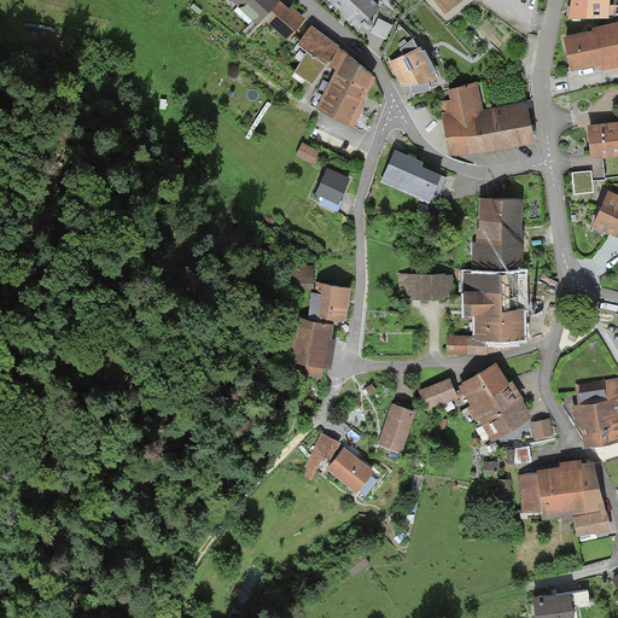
[(228,0),(258,27),(264,19),(280,3),(281,0),(280,0),(228,0)]
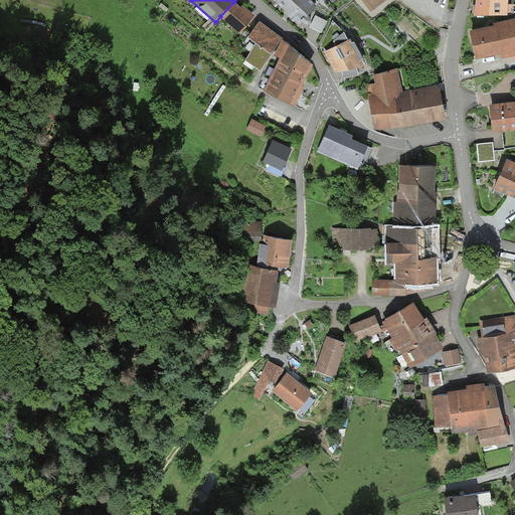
[(273,0),(286,12),(285,13),(288,16),(291,19),(293,18),(300,25),(302,22),(303,23),(304,24),(305,25),(306,25),(308,25),(309,25),(310,25),(311,23),(311,22),(311,20),(311,19),(310,19),(308,17),(317,7),(309,0),(273,0)]
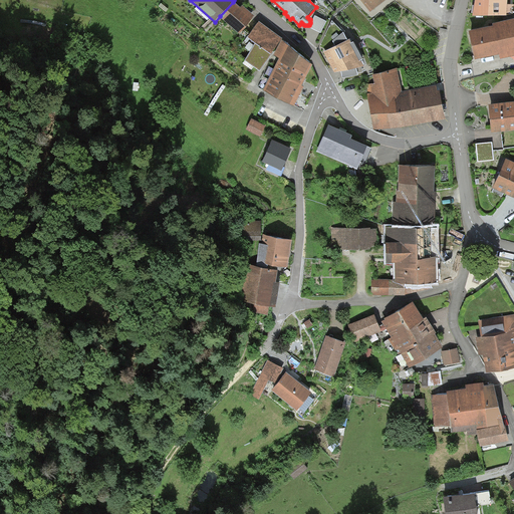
[(387,0),(360,0),(370,12),(387,0)]
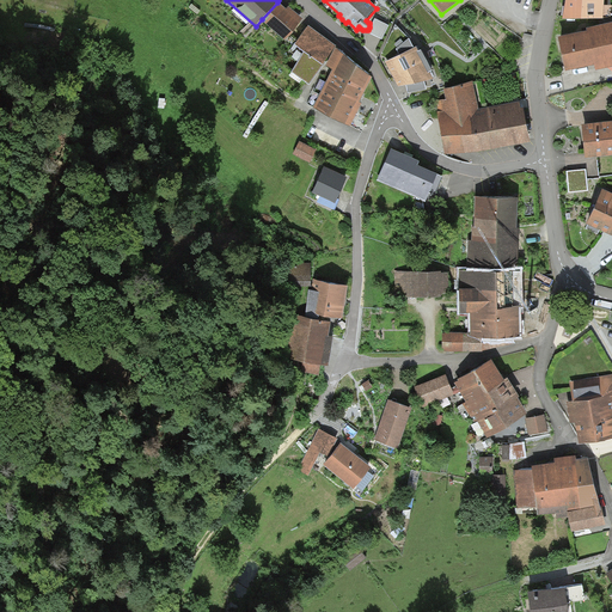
[(603,20),(603,0),(565,0),(563,19),(603,20)]
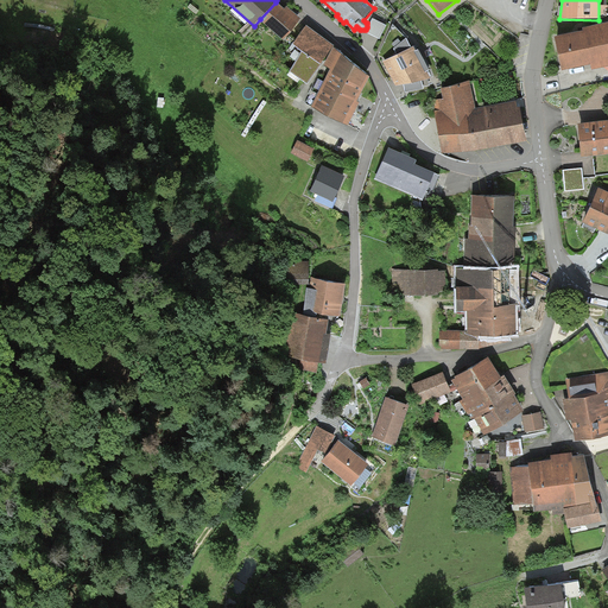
[(284,10),(276,2),(260,19),(284,40),(301,19),(286,6),(284,10)]
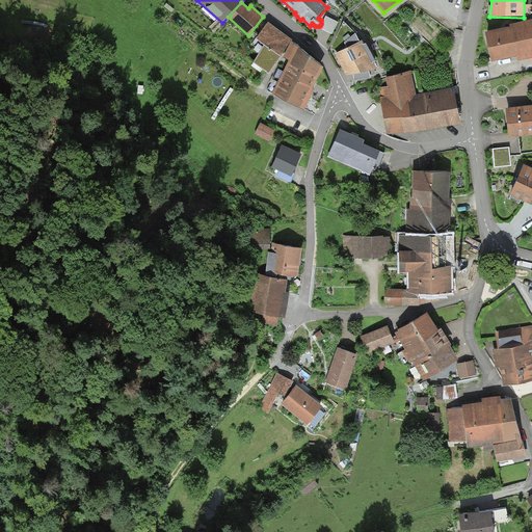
[(338,22),(326,17),(320,28),(333,34),(338,22)]
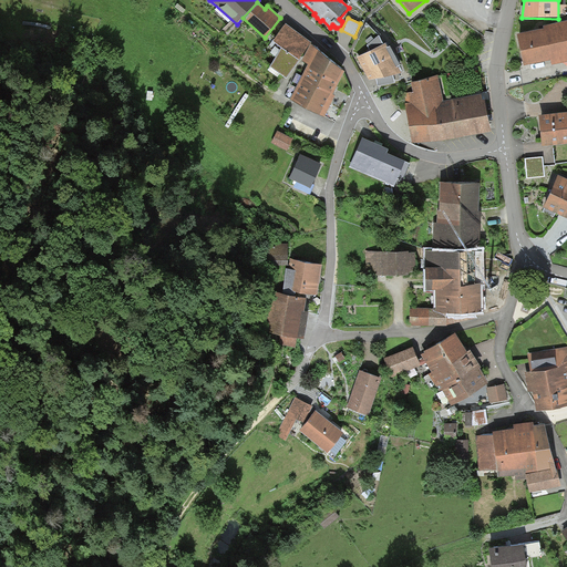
[(544,30),(517,35),(524,66),(550,61),(552,65),(566,62),(566,21),(543,27),(544,30)]
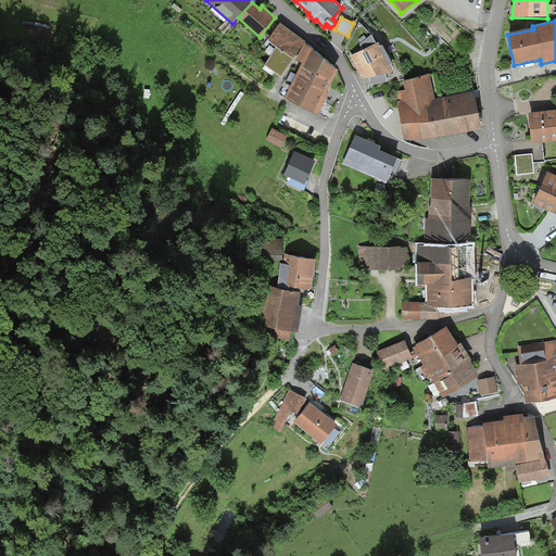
[(305,42),(280,24),(268,41),(276,48),(265,65),(281,77),(297,57),(295,57),(305,42)]
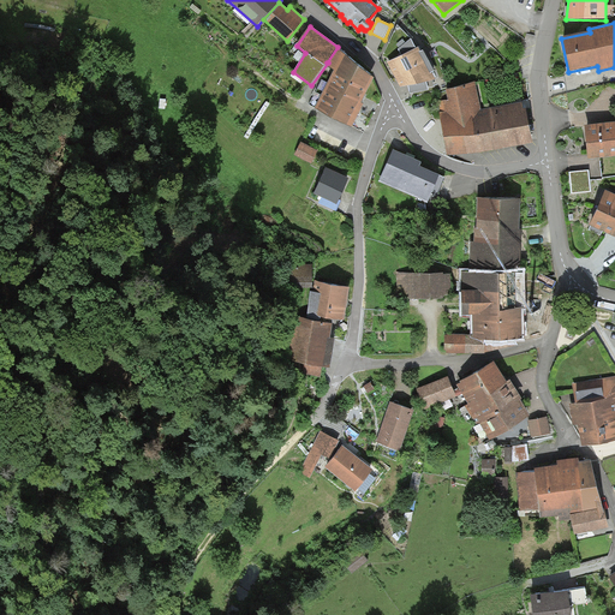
[(399,48),(402,55),(416,48),(411,39),(399,48)]
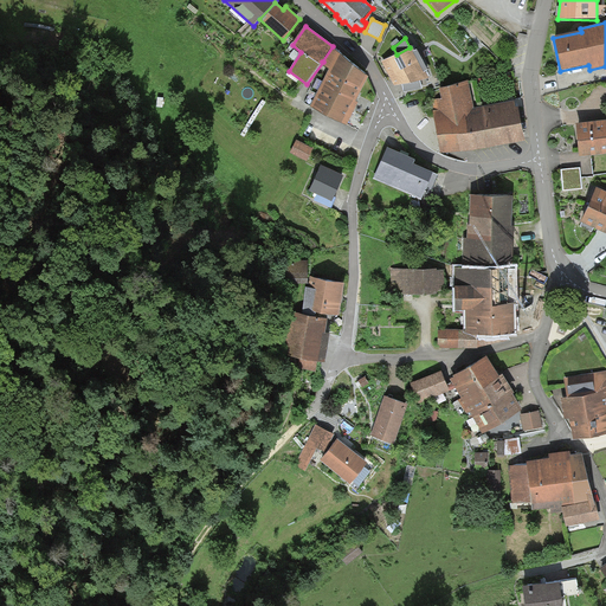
[(397,55),(381,62),(389,77),(395,86),(403,85),(420,82),(429,78),(425,71),(429,70),(418,50),(414,51),(412,46),(410,47),(397,55)]
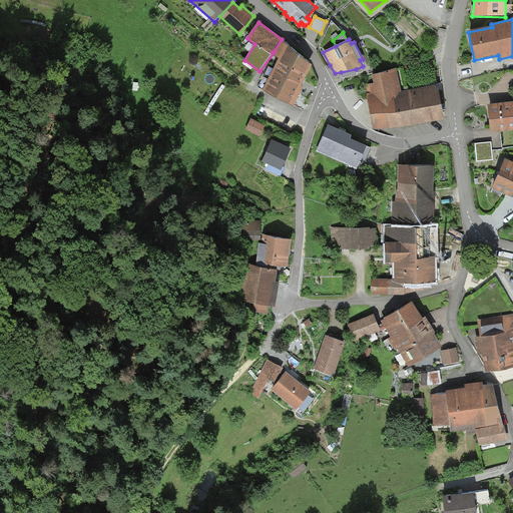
[(312,65),(282,41),(274,55),(279,59),(263,90),(294,106),(304,87),(302,86),(303,83),(312,65)]
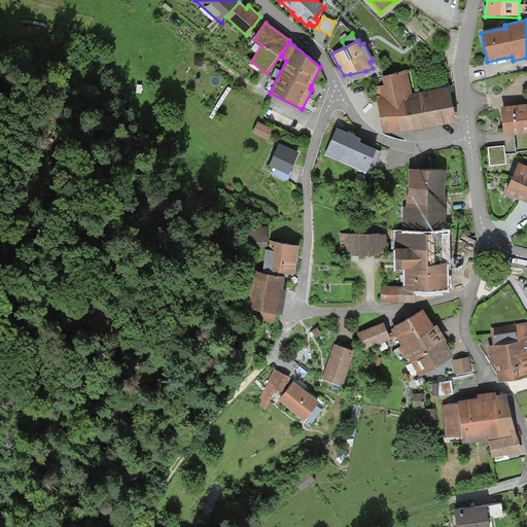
[(367,77),(365,71),(350,74),(351,80),(367,77)]
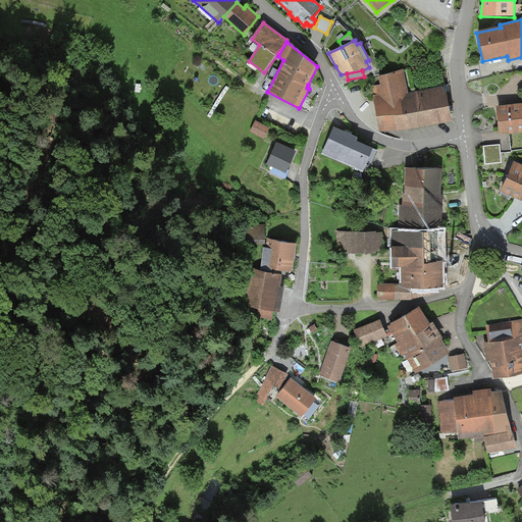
[(403,70),(378,75),(380,86),(371,88),(379,133),(453,121),(445,88),(408,95),(403,70)]
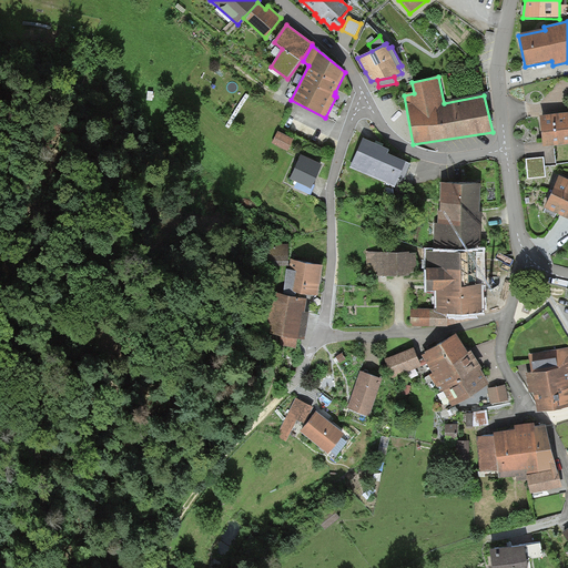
[(567,113),(540,117),(544,148),(567,144),(567,113)]
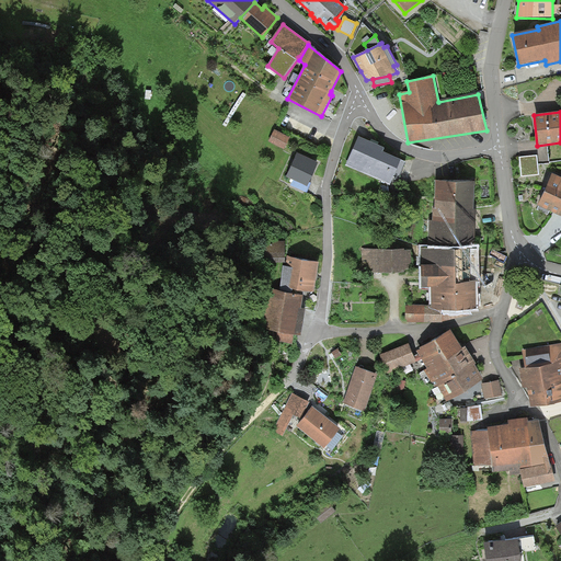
[(290,138),(275,130),(268,141),(284,149),(290,138)]
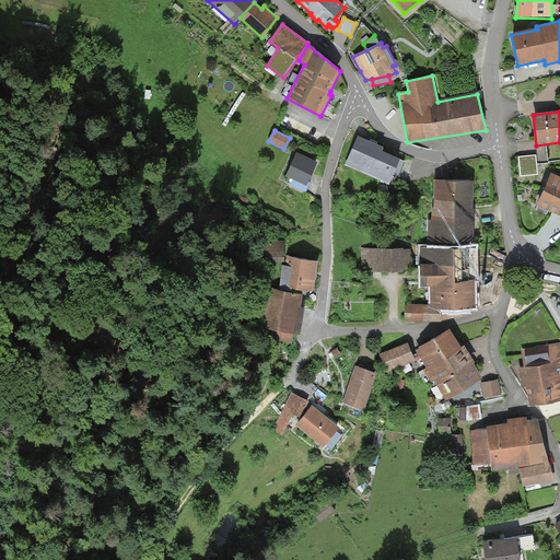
[(384,148),(360,137),(347,164),(389,183),(400,159),(383,151),(384,148)]
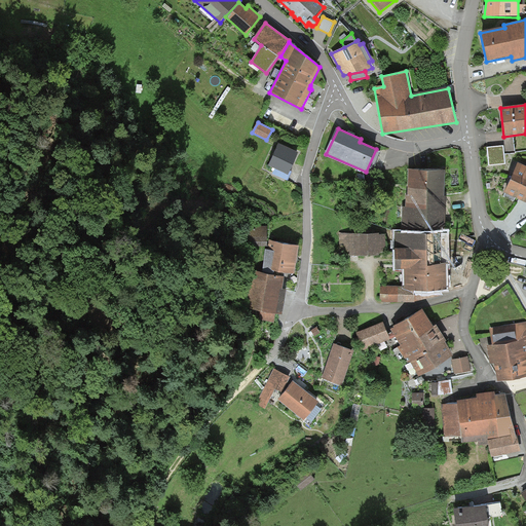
[(298,153),(278,145),(269,166),(288,175),(298,153)]
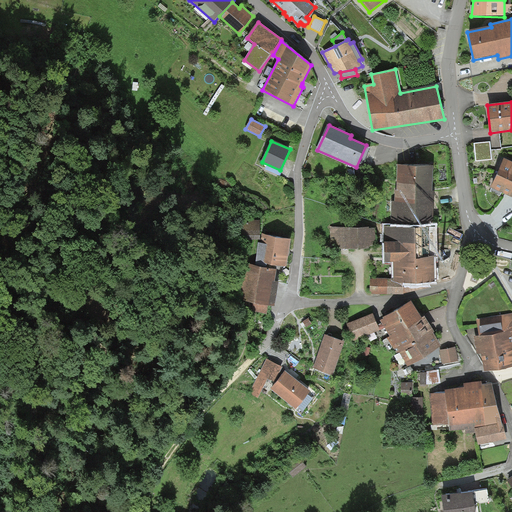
[(490,142),(474,143),(476,161),(492,159),(490,142)]
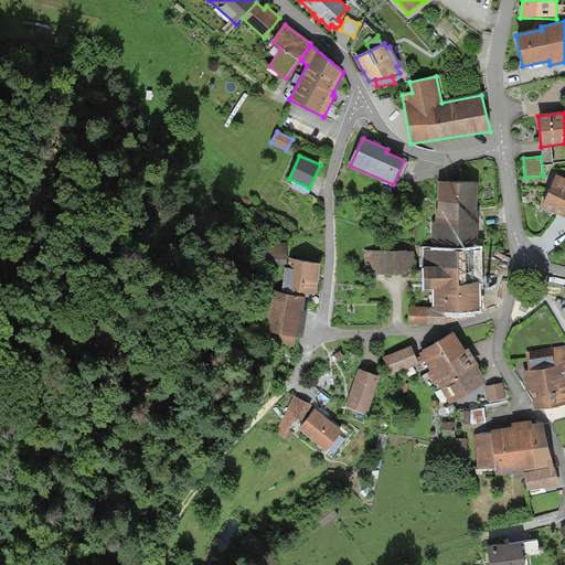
[(564,210),(564,179),(556,176),(542,208),(562,217),(564,210)]
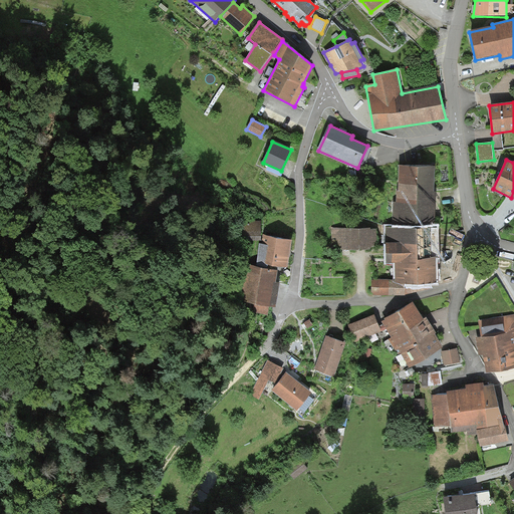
[(435,168),(399,167),(399,192),(396,192),(396,202),(388,202),(387,227),(435,228),(436,193),(435,193),(435,168)]
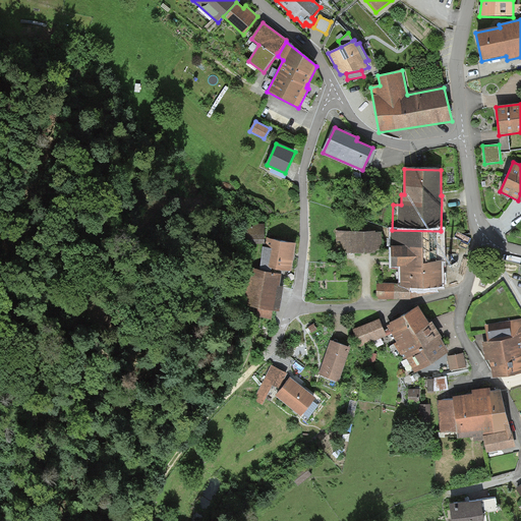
[(265,224),(241,224),(241,244),(265,244),(265,224)]
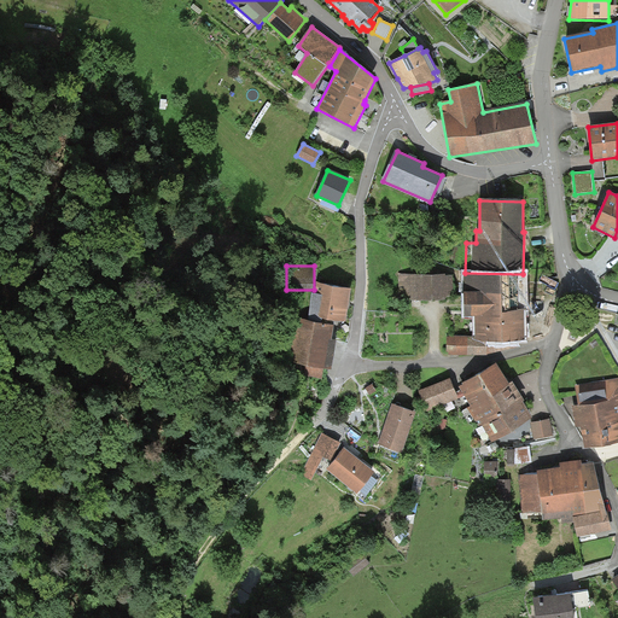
[(525,274),(523,274),(465,273),(465,318),(476,318),(474,336),(474,340),(488,340),(520,342),(524,342),(525,274)]
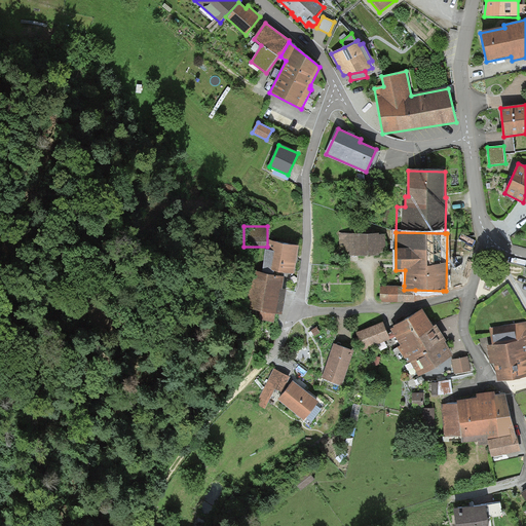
[(385,233),(339,233),(339,256),(385,256),(385,233)]
